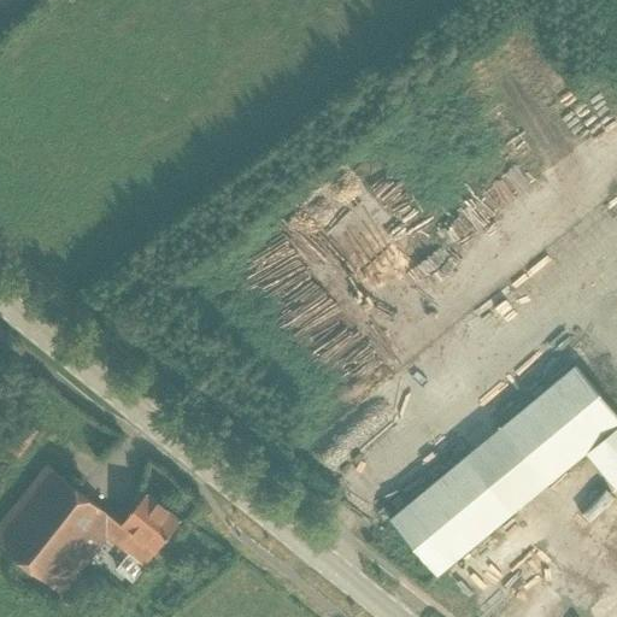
[(616,415),(576,365),(389,519),(435,575),(585,452),(616,424),(616,415)]
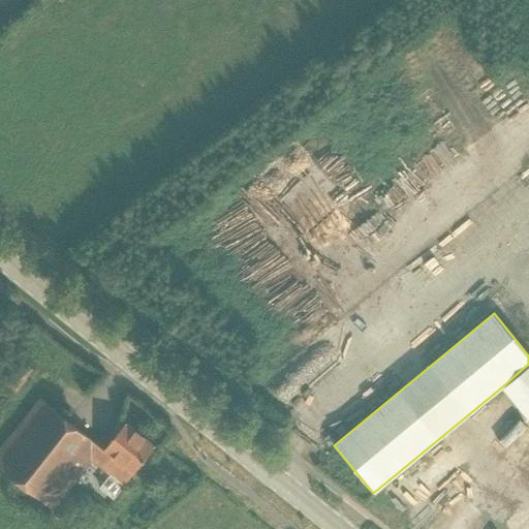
[(528,364),(501,387),(528,421),(528,364)]
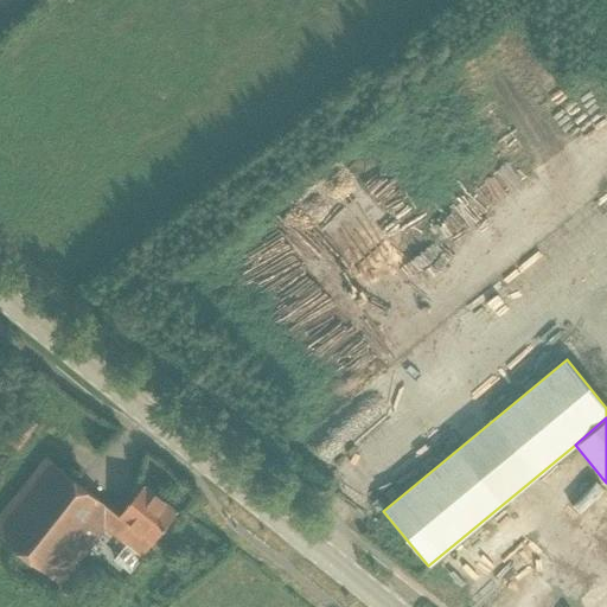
[(48,459),(32,477),(0,516),(0,536),(61,586),(106,529),(141,557),(177,512),(144,486),(119,517),(48,459)]
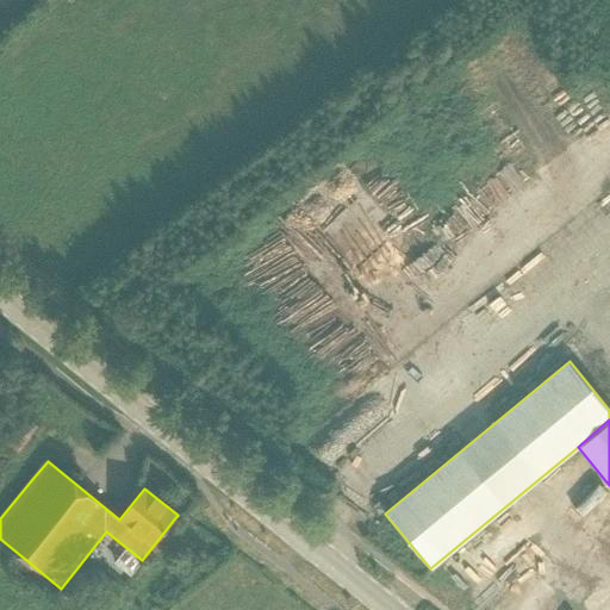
[(572,517),(598,490),(583,475),(556,503),(572,517)]
